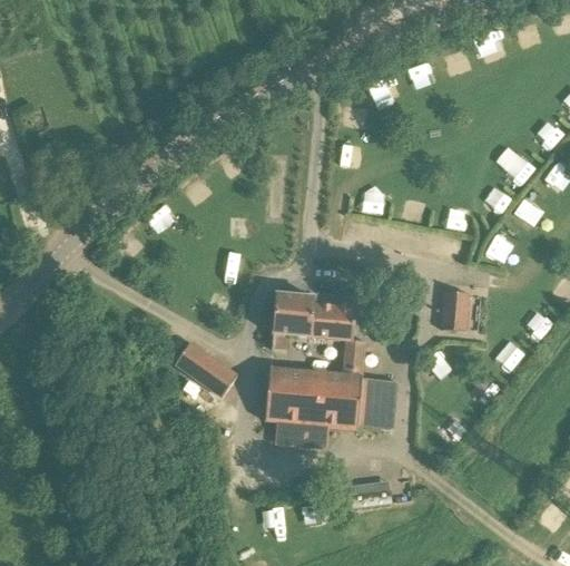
[(530,135),(546,148),(561,129),(546,116),(530,135)]
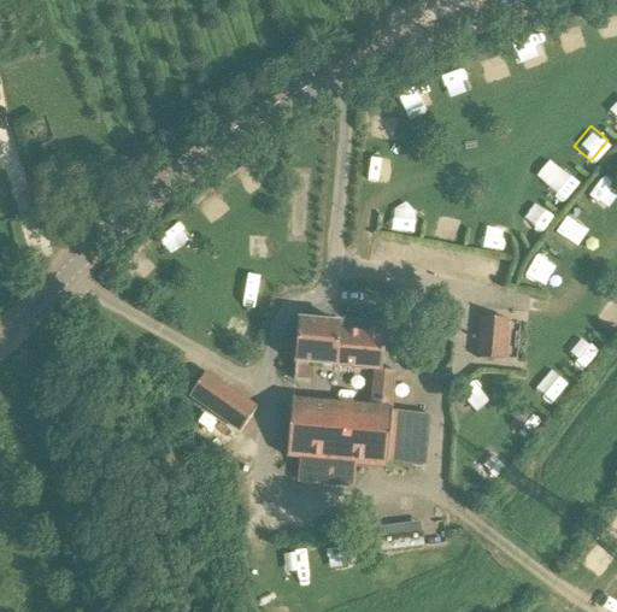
[(505,358),(510,316),(480,313),(476,354),(505,358)]
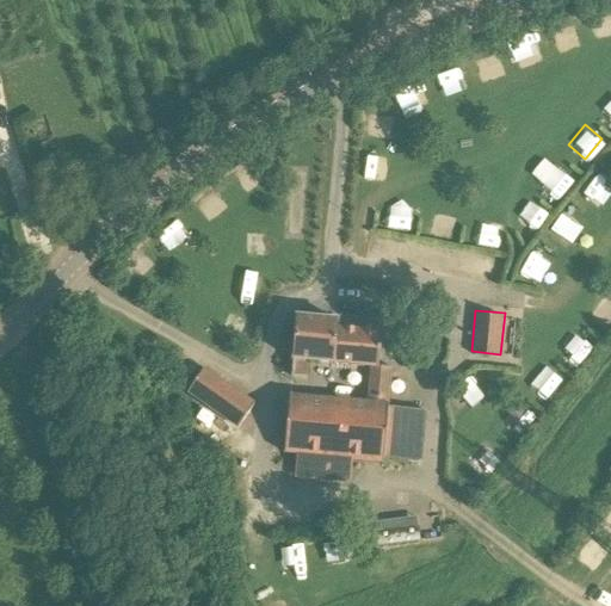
[(378,364),(381,327),(337,325),(337,317),(296,314),(292,356),(291,371),(309,372),(309,360),(368,364),(365,397),(289,394),(285,452),(296,453),(295,476),(347,480),(349,459),(383,462),(383,456),(421,458),(425,407),(388,406),(390,365),(378,364)]
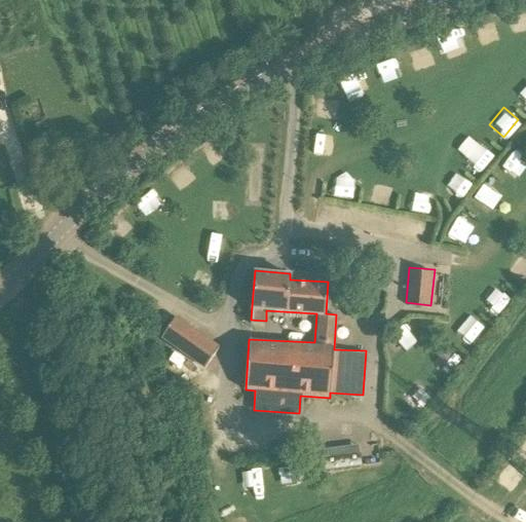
[(205,366),(219,345),(176,314),(161,335),(205,366)]
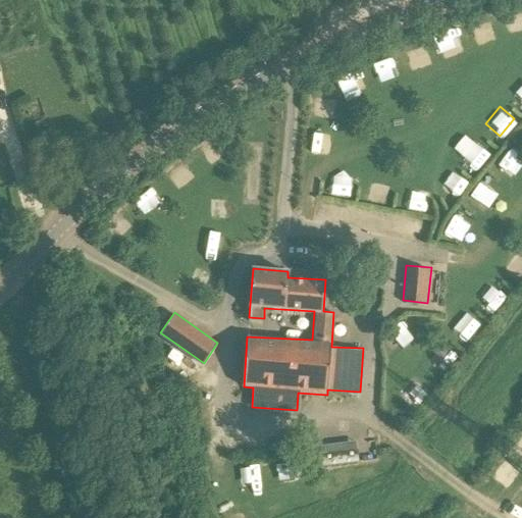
[(357,436),(313,443),(315,465),(360,459),(357,436)]
